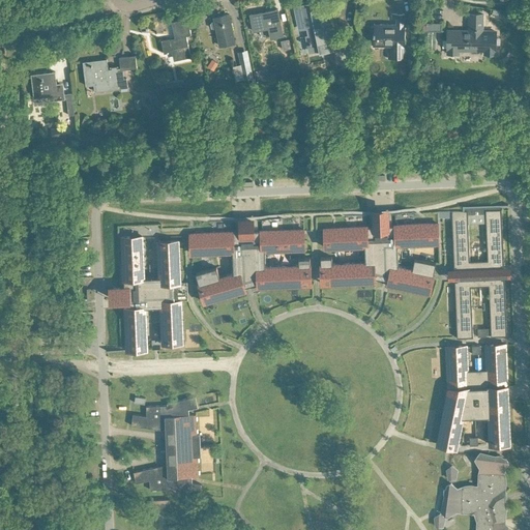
[(322,16),(320,6),(316,7),(316,5),(313,6),(312,3),(297,6),(300,22),(306,21),(310,35),(307,36),(308,42),(310,45),(311,51),(323,49),(323,51),(332,49),(326,22),(325,23),(325,22),(321,17),(322,16)]
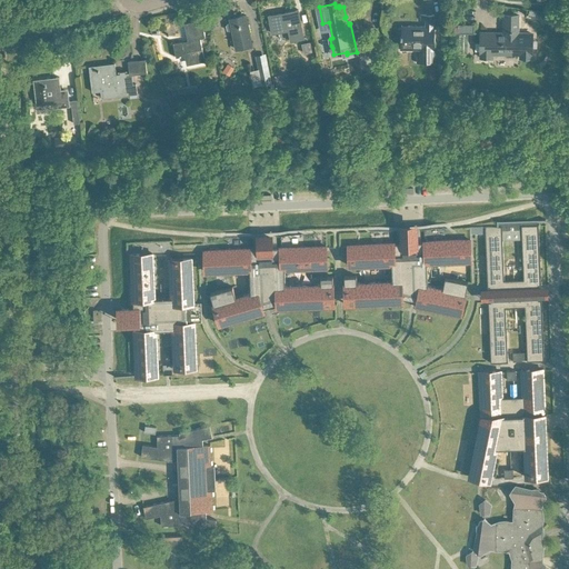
[(280,12),(268,15),(271,33),(288,30),(290,40),(303,38),(298,9),(285,11),(285,12),(281,13),(280,12)]
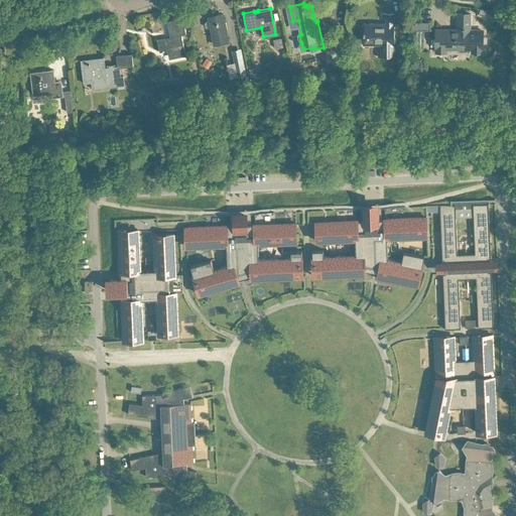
[(515,23),(515,16),(515,15),(480,9),(479,14),(496,17),(495,19),(515,23)]
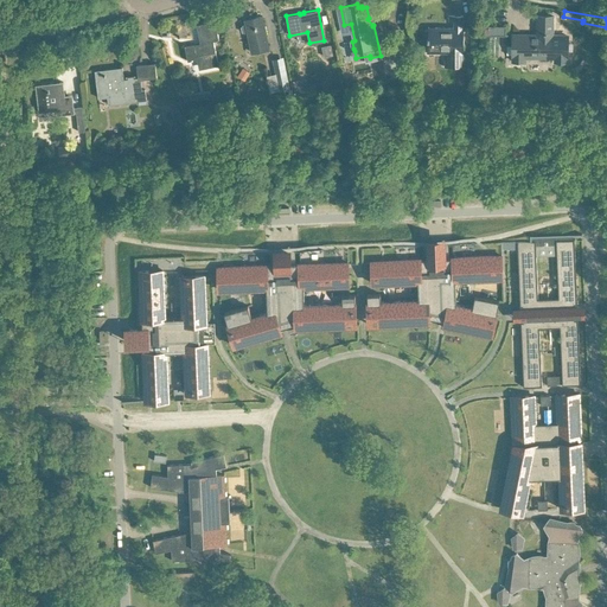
[(462,27),(462,16),(448,14),(448,21),(454,21),(454,27),(428,27),(428,30),(425,30),(425,38),(428,38),(428,52),(447,52),(447,58),(443,58),(443,65),(464,66),(464,52),(465,52),(465,27),(462,27)]
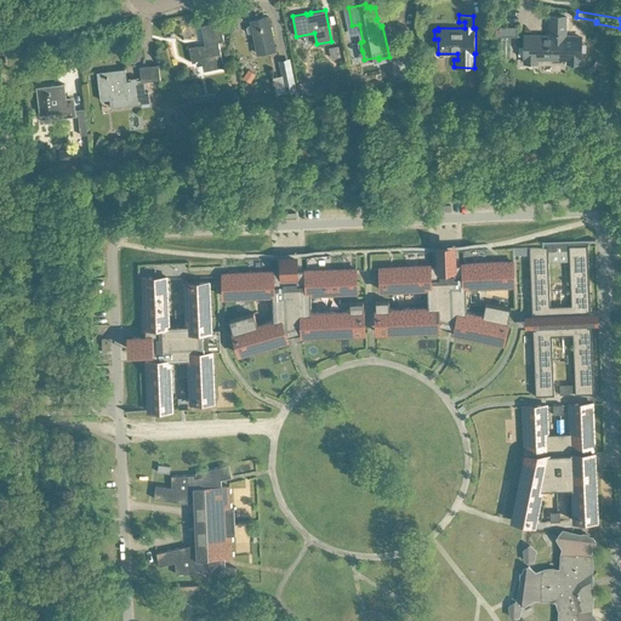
[(275,50),(268,16),(250,20),(251,24),(249,24),(246,27),(248,33),(251,33),(252,33),(257,53),(275,50)]
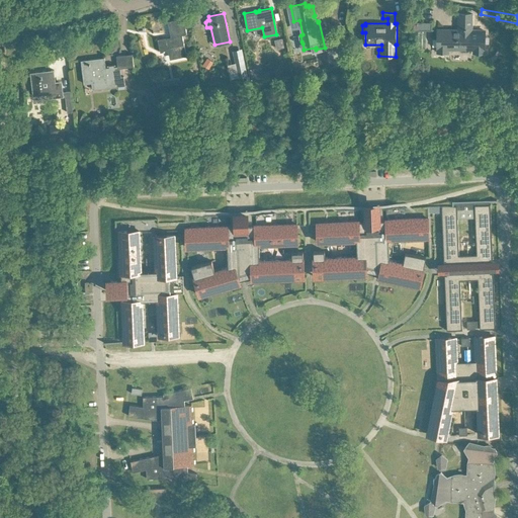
[(472,29),(472,13),(458,13),(458,29),(438,29),(437,51),(436,51),(436,52),(449,52),(449,49),(472,49),(472,52),(485,52),(485,51),(484,51),(484,30),(472,29)]
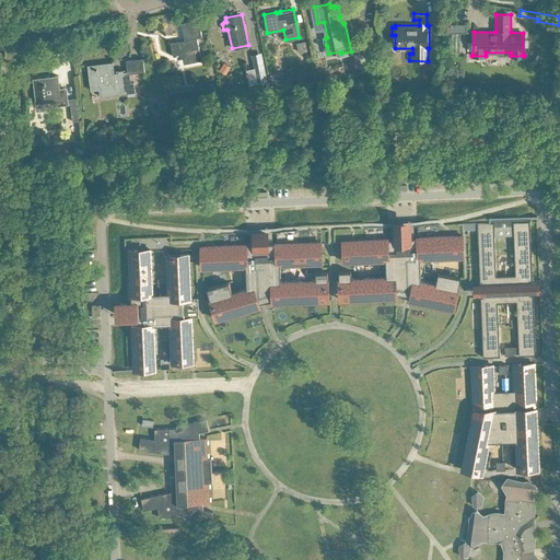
[(201,61),(199,48),(197,37),(201,36),(198,19),(182,23),(185,39),(171,43),(173,56),(182,54),(184,63),(200,60),(201,61)]
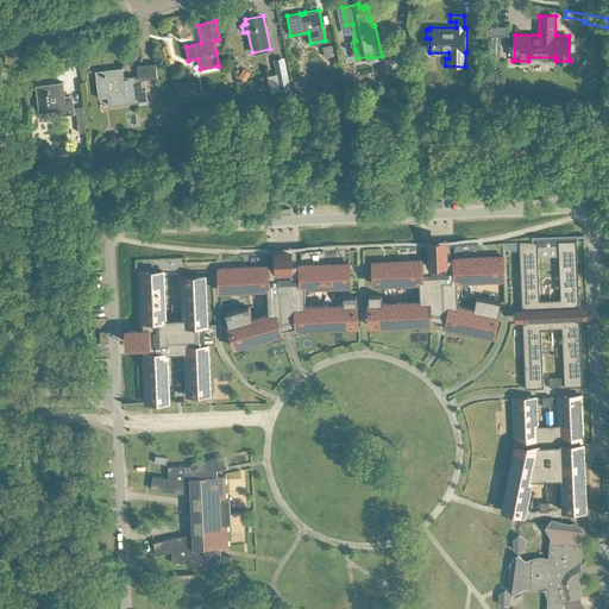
[(406,36),(387,41),(389,56),(385,56),(388,71),(407,67),(405,56),(409,55),(406,36)]
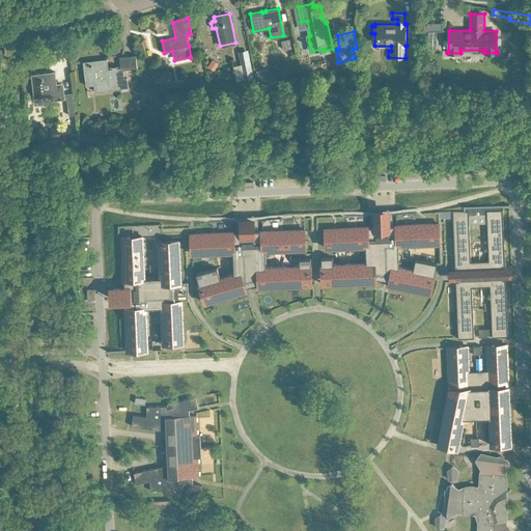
[(283,50),(291,48),(289,38),(281,40),(283,50)]
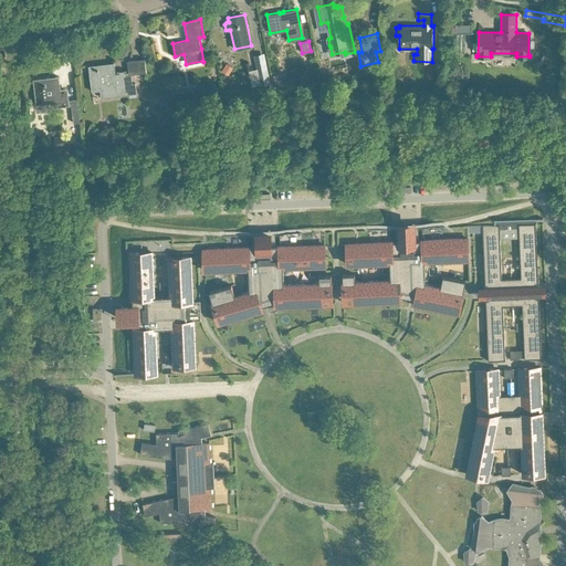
[(252,85),(270,82),(263,53),(254,55),(258,67),(249,70),(252,85)]
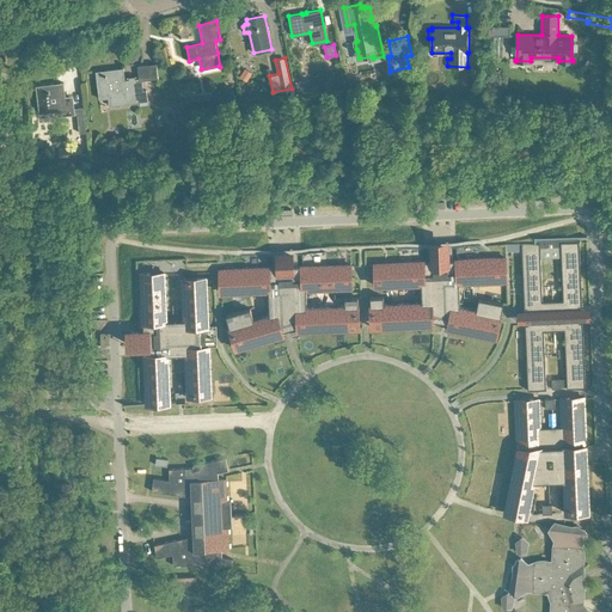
[(127,77),(127,78),(124,79),(123,67),(96,71),(99,98),(108,97),(109,104),(147,101),(146,90),(142,90),(141,79),(158,78),(155,63),(138,65),(139,77),(136,77),(136,75),(127,77)]
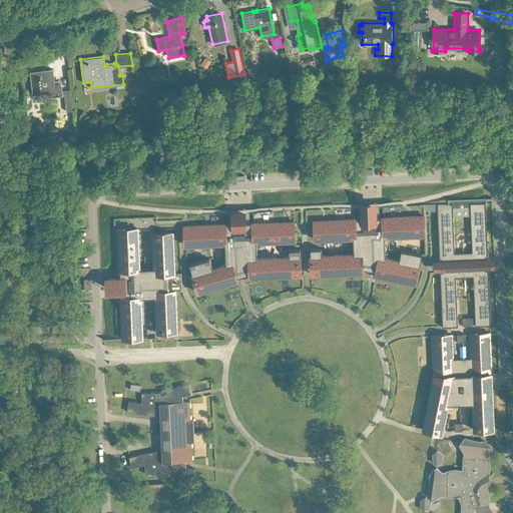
[(211,60),(205,56),(200,63),(206,67),(211,60)]
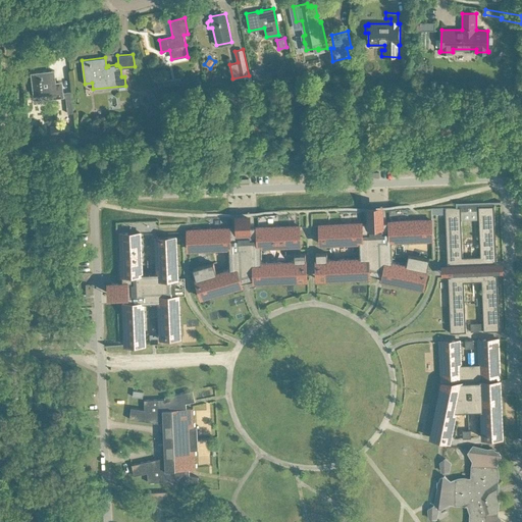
[(55,82),(54,70),(31,72),(34,96),(49,95),(49,99),(64,97),(62,82),(55,82)]
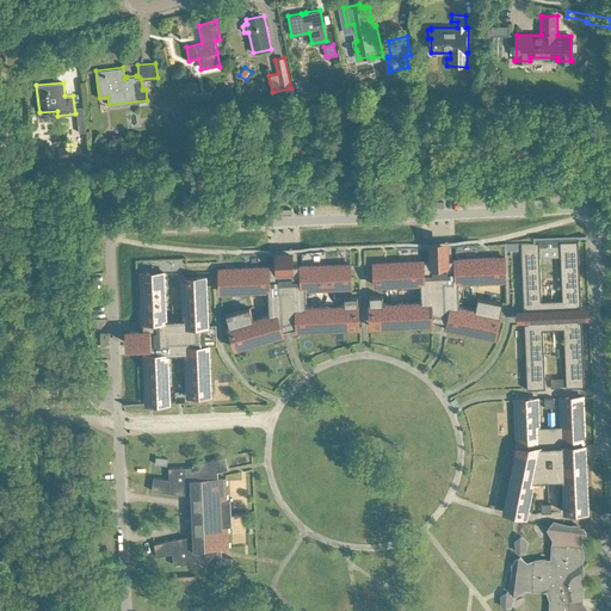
[(210,104),(209,96),(192,98),(193,105),(210,104)]
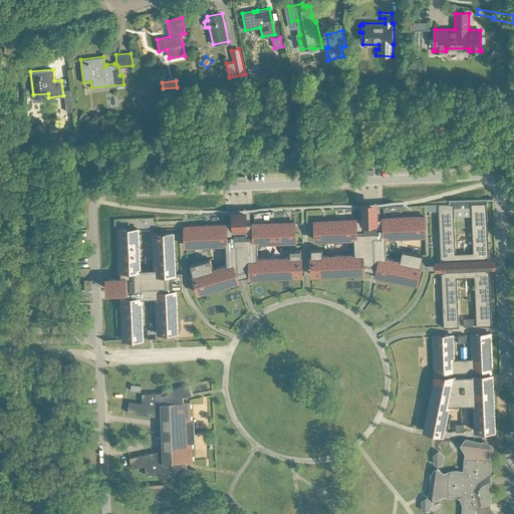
[(47,123),(48,133),(68,131),(66,121),(47,123)]
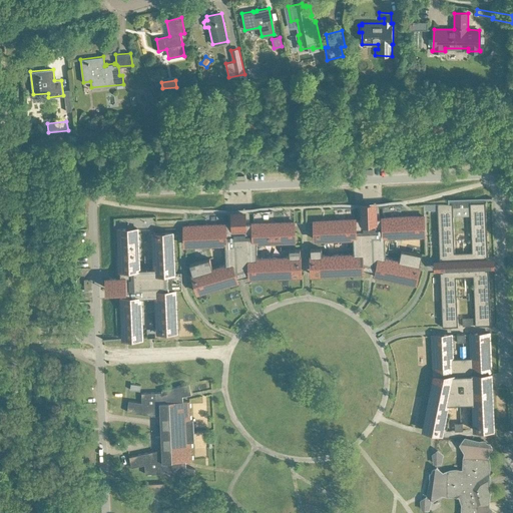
[(440,261),(440,269),(442,269),(442,271),(440,272),(443,325),(458,324),(455,275),(474,275),(477,324),(492,323),(489,269),(487,269),(487,267),(489,267),(489,259),(487,259),(487,257),(489,255),(486,202),(471,203),(473,257),(455,258),(452,204),(437,204),(439,259),(441,259),(442,261),(440,261)]
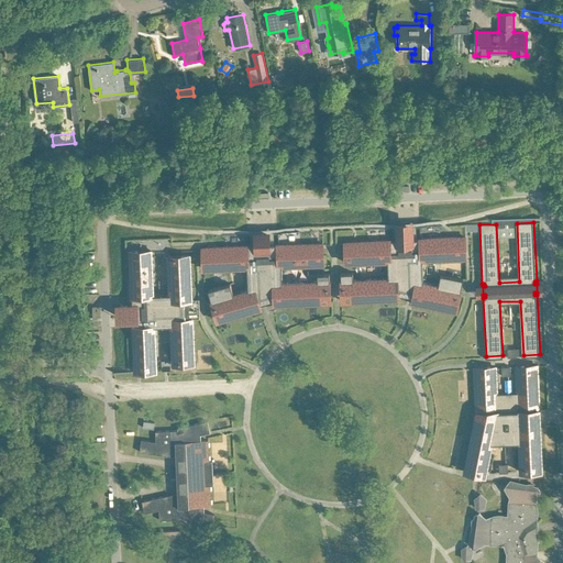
[(464,236),(441,238),(441,227),(418,228),(419,239),(410,239),(410,228),(396,229),(397,239),(388,240),(388,229),(365,230),(366,241),(343,242),(344,263),(388,261),(388,277),(352,279),(352,272),(340,272),(341,294),(352,294),(352,300),(398,298),(397,288),(414,287),(410,300),(456,309),(463,279),(439,274),(437,285),(422,282),(421,258),(465,257),(464,236)]
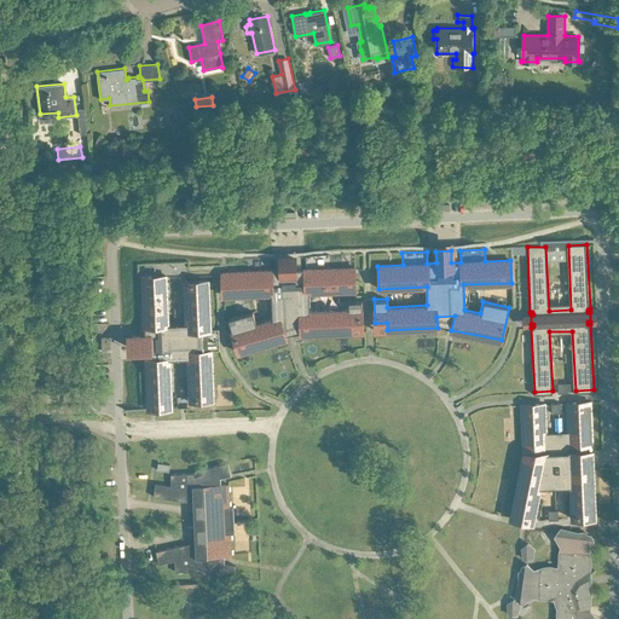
[(356,267),(330,268),(329,256),(305,258),(305,270),(296,270),(295,258),(281,259),(281,271),(271,271),(271,259),(247,260),(247,272),(221,273),(223,296),(271,294),(272,319),(256,324),(253,312),(227,320),(238,353),(288,337),(283,324),(300,323),(301,334),(351,331),(351,324),(363,324),(362,300),(348,300),(350,308),(308,311),(308,293),(356,290),(356,267)]
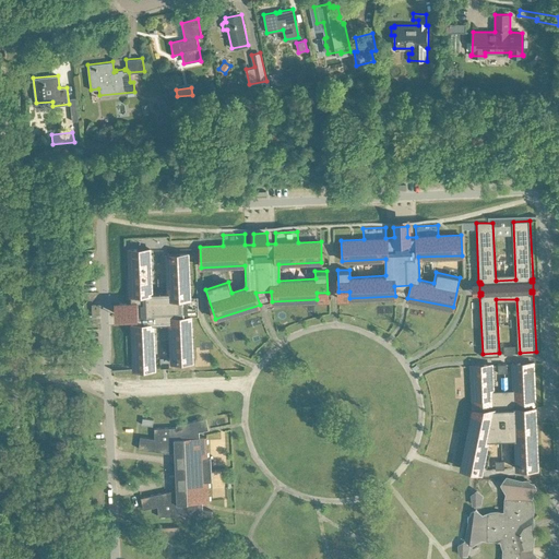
[(189,363),(188,317),(181,317),(181,299),(187,299),(185,254),(164,254),(165,293),(149,294),(147,251),(167,250),(166,238),(126,240),(128,302),(118,304),(119,318),(128,317),(130,370),(152,369),(150,324),(166,324),(168,361),(168,363),(189,363)]
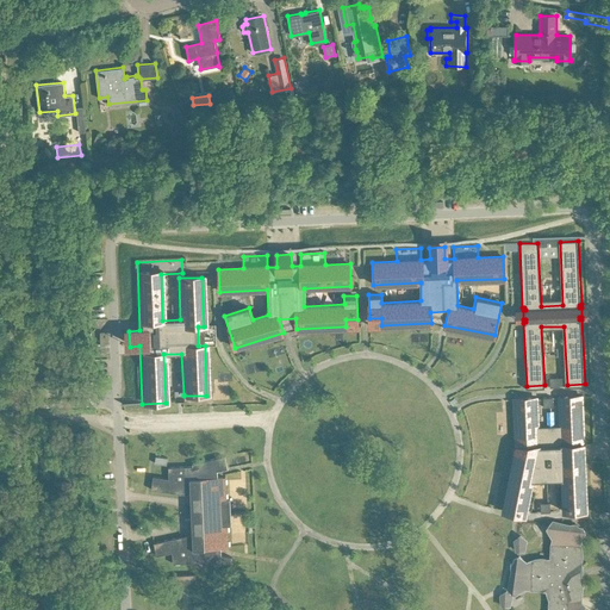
[(560,385),(559,375),(549,377),(549,385),(560,385)]
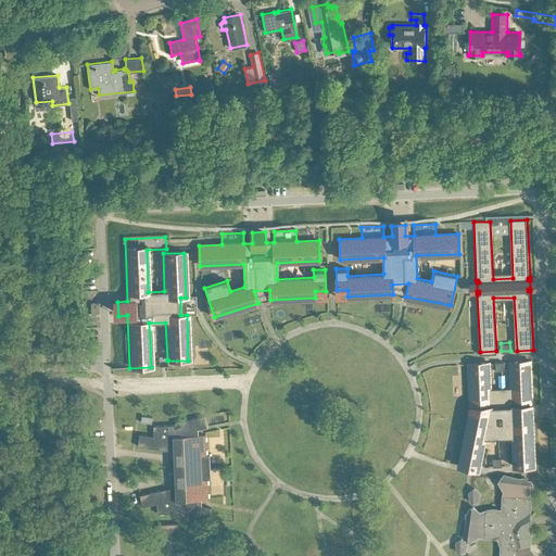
[(468,363),(470,407),(457,465),(477,469),(483,439),(513,437),(514,465),(534,465),(532,420),(531,420),(531,404),(532,404),(530,361),(509,362),(510,387),(490,388),(489,362),(468,363)]
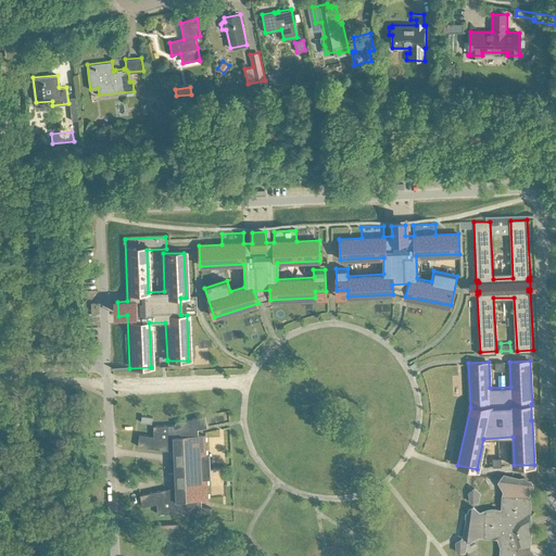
[(495,370),(504,369),(504,362),(494,362),(495,370)]
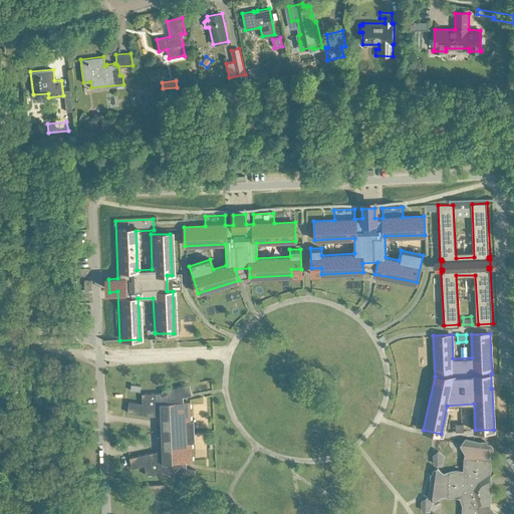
[(127,412),(165,417),(166,433),(194,432),(194,422),(190,422),(190,402),(183,402),(183,397),(192,395),(189,383),(162,391),(162,393),(142,394),(142,403),(129,401),(127,412)]
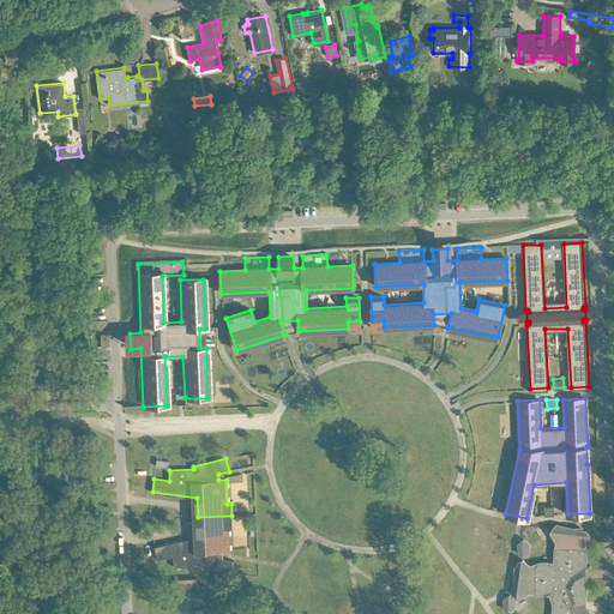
[(543,506),(543,515),(554,515),(554,505),(543,506)]
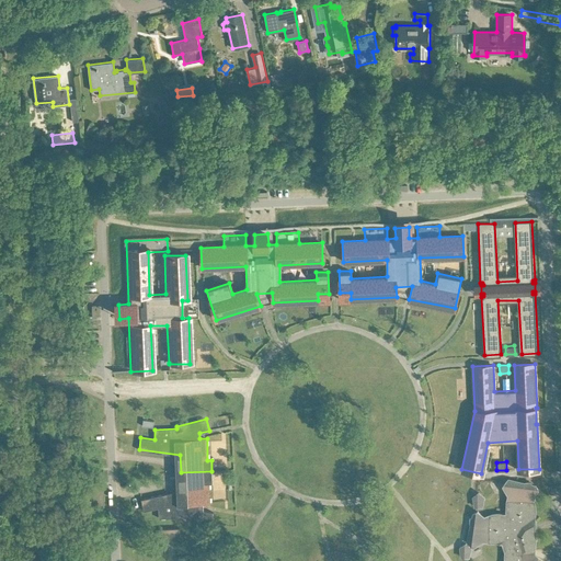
[(209,504),(208,482),(212,482),(212,471),(181,472),(181,483),(182,490),(141,499),(144,511),(158,507),(159,517),(181,517),(181,519),(212,523),(213,512),(203,511),(203,504),(209,504)]
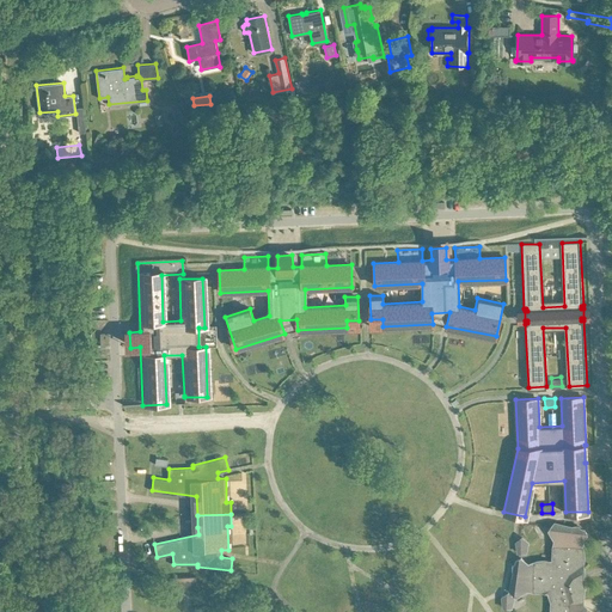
[(534,518),(534,527),(546,527),(551,520),(544,514),(534,518)]
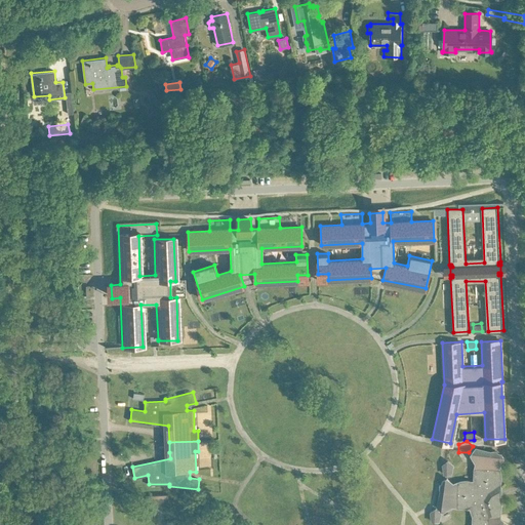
[(491,450),(475,447),(472,452),(470,453),(475,462),(474,469),(473,480),(472,480),(467,479),(460,480),(457,481),(453,482),(447,477),(442,479),(442,483),(440,484),(439,489),(440,490),(437,506),(442,511),(452,506),(457,508),(470,508),(472,516),(471,524),(507,524),(507,522),(500,517),(500,515),(502,503),(501,499),(500,484),(501,477),(501,472),(499,469),(498,463),(505,457),(503,456),(501,453),(498,452),(496,450),(492,450),(491,450)]
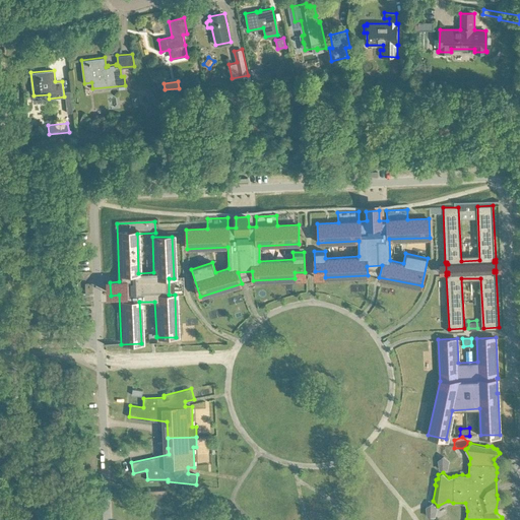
[(443,455),(437,460),(439,469),(447,469),(449,460),(443,455)]
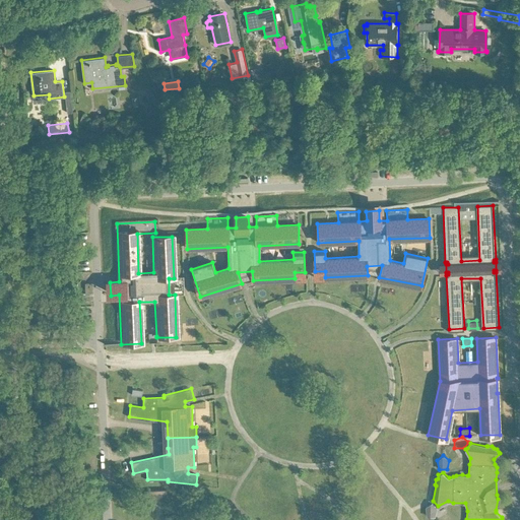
[(167,490),(147,490),(148,499),(167,498),(167,490)]
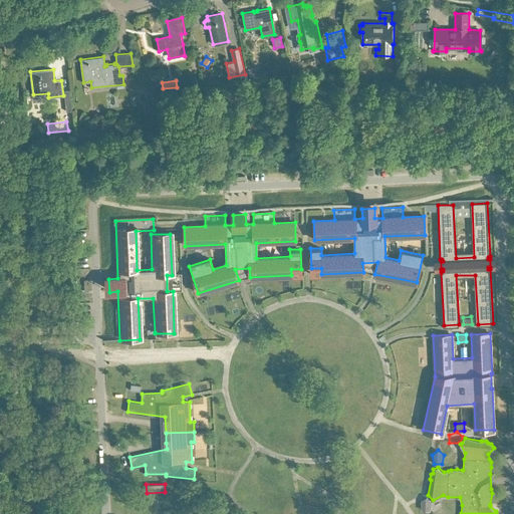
[(421,501),(422,510),(430,511),(432,502),(427,496),(421,501)]
